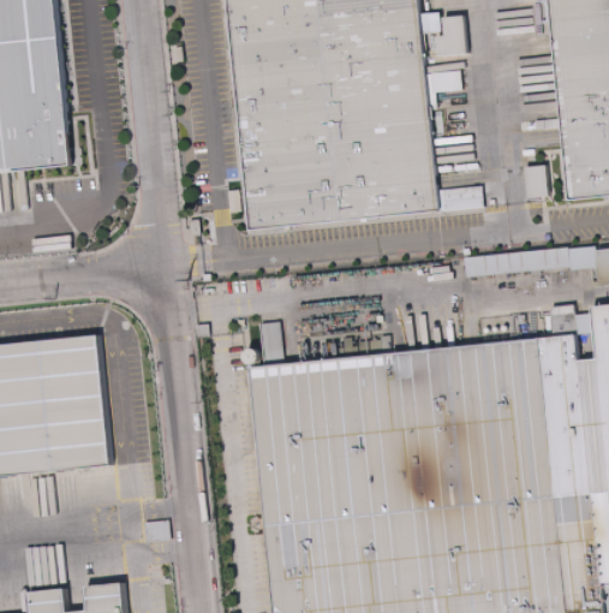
[(0,176),(21,173),(69,167),(49,0),(0,0),(0,176)]
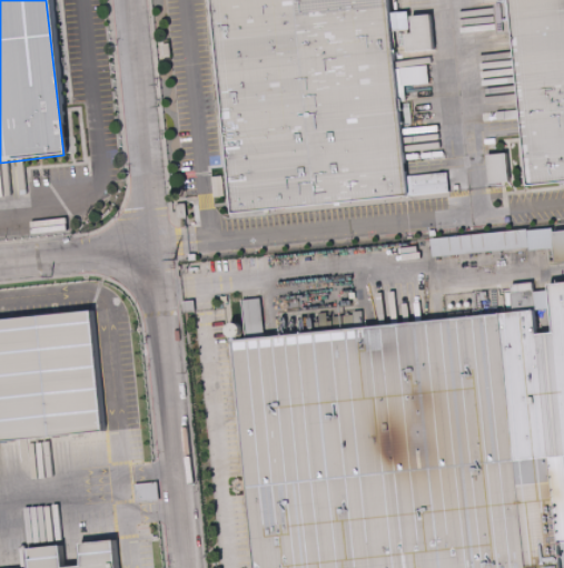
[(210,0),(230,198),(231,212),(445,194),(442,174),(404,176),(387,0),(210,0)]
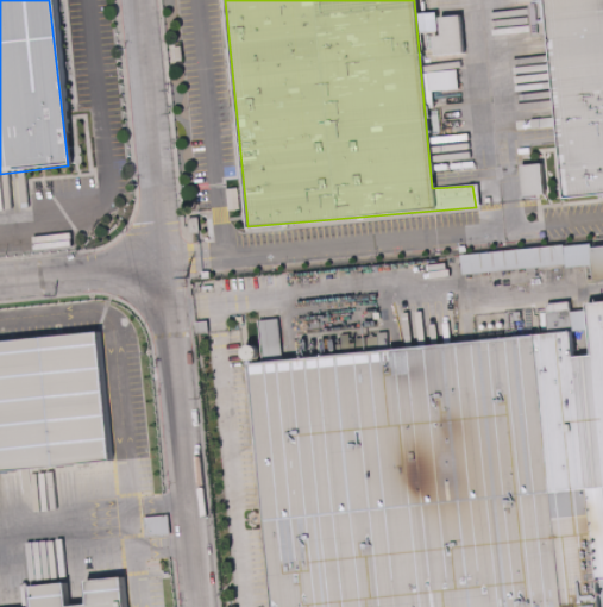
[(602,0),(545,0),(564,198),(602,193),(602,0)]
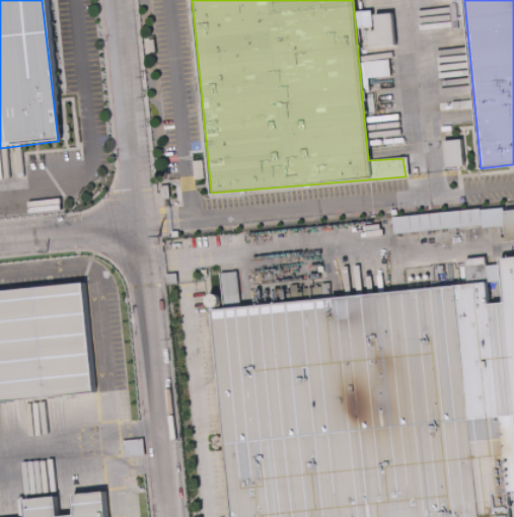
[(462,6),(464,26),(450,27),(448,7),(462,6)]
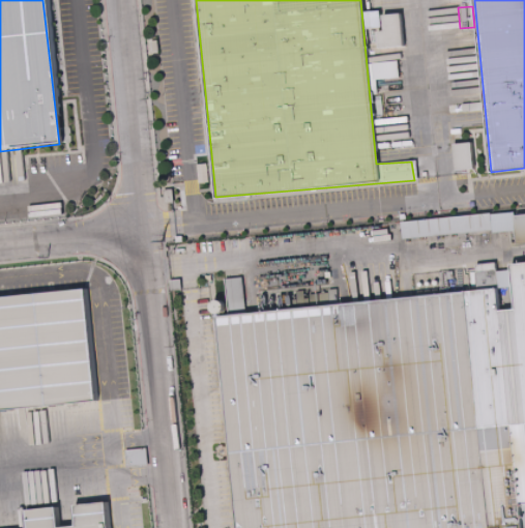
[(149,54),(147,41),(154,41),(155,53),(149,54)]
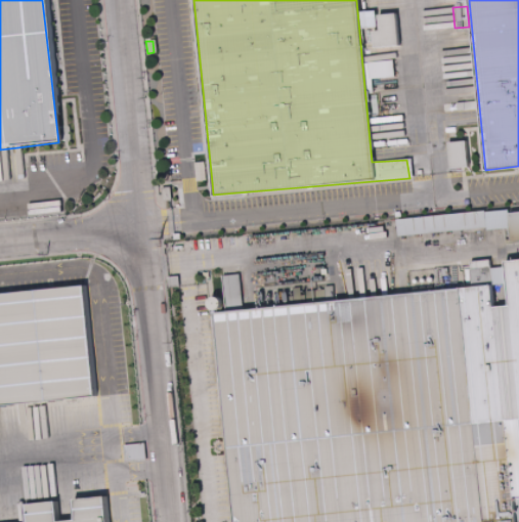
[(365,63),(390,60),(392,77),(368,80),(365,63)]
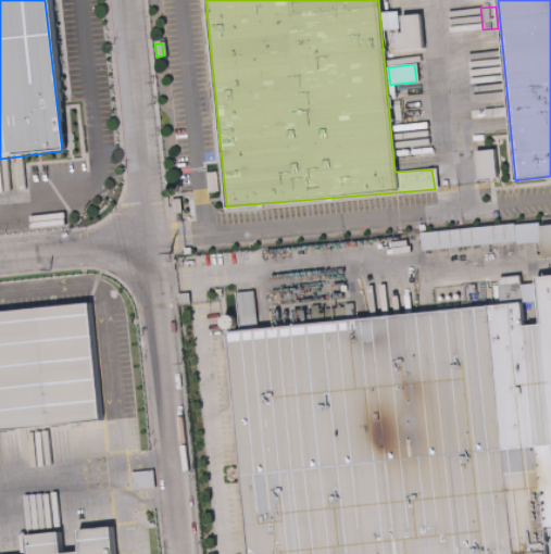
[(505,108),(506,116),(498,116),(497,109),(505,108)]
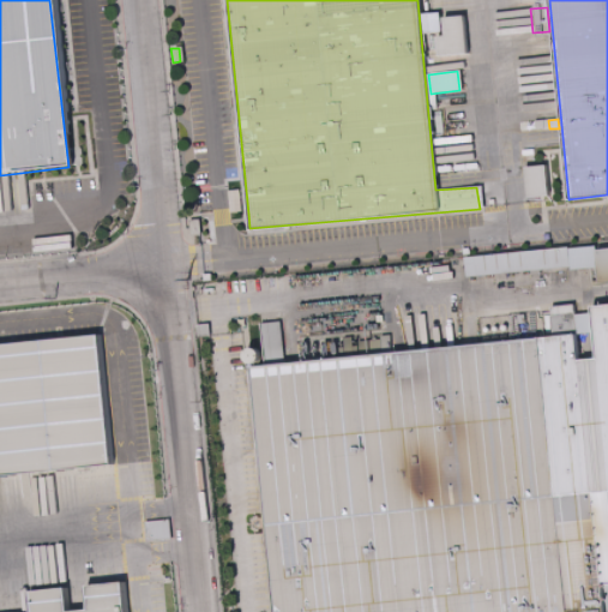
[(185,220),(196,219),(197,234),(186,235),(185,220)]
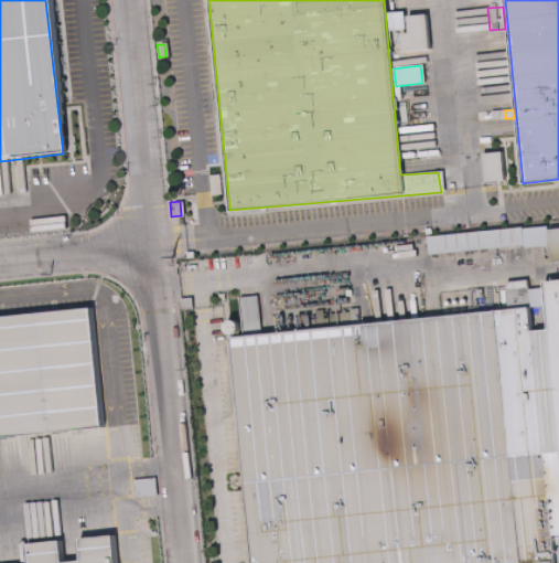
[(558,223),(558,243),(541,245),(539,226),(558,223)]
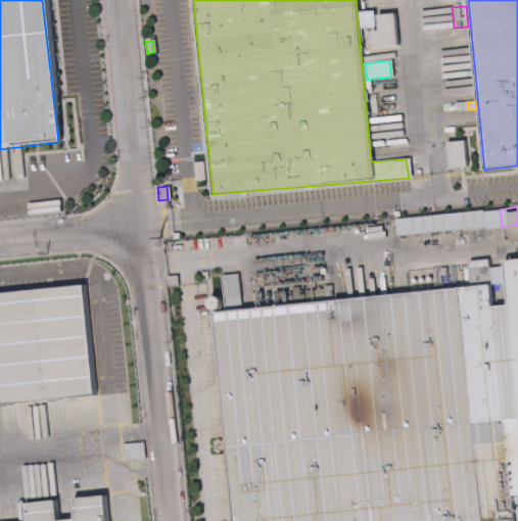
[(481,211),(482,228),(403,236),(401,220),(481,211)]
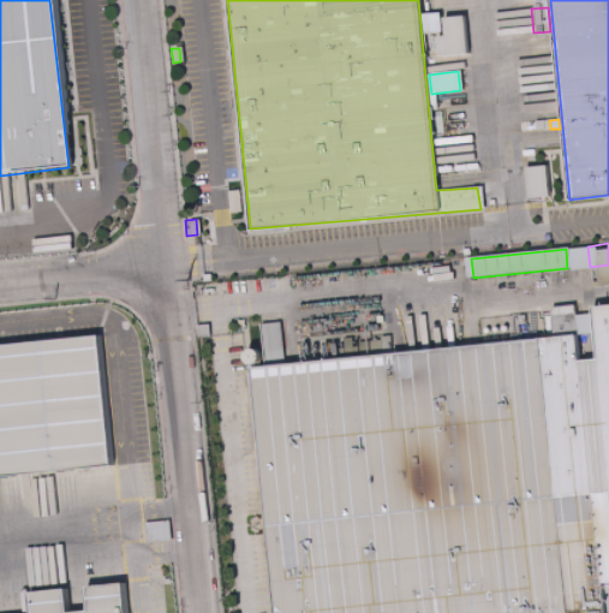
[(206,325),(207,338),(195,339),(193,326),(206,325)]
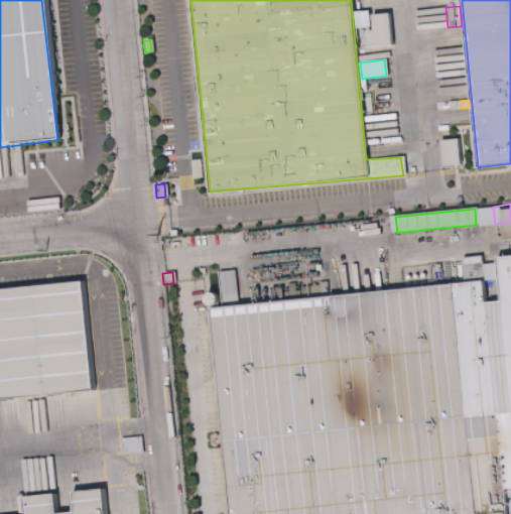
[(218,302),(235,301),(233,272),(216,273),(218,302)]
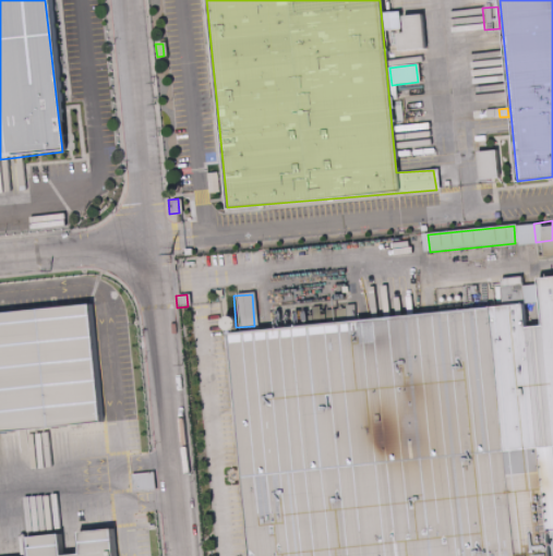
[(0,428),(101,419),(88,299),(0,307),(0,428)]
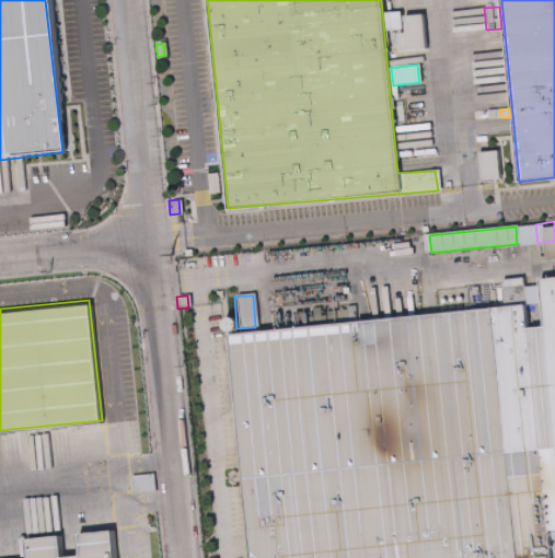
[(228,333),(251,557),(548,557),(523,304),(228,333)]
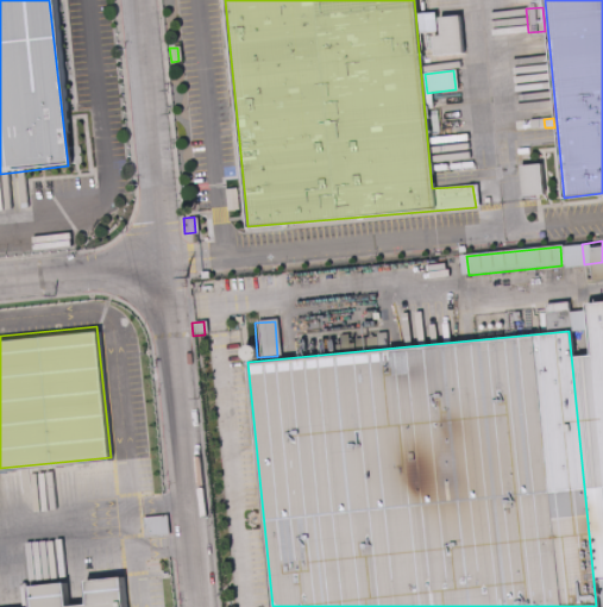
[(163,518),(139,520),(142,540),(164,538),(163,518)]
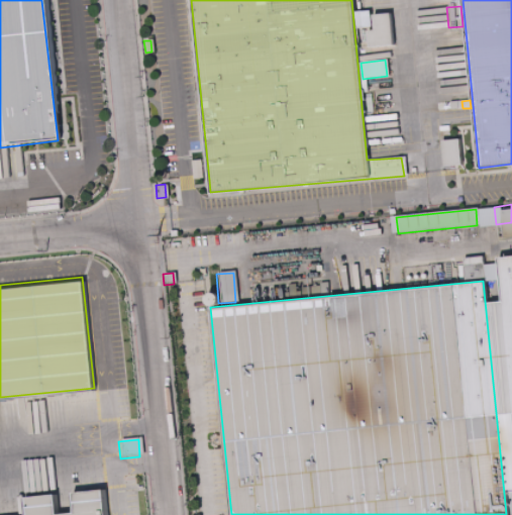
[(96,514),(95,493),(19,500),(20,514),(96,514)]
